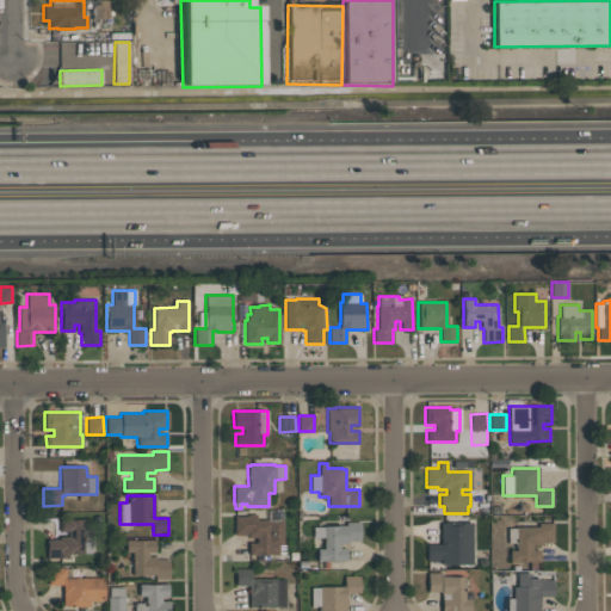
[(278,554),(248,555),(248,542),(255,542),(255,538),(247,538),(247,535),(234,535),(233,516),(248,516),(248,513),(257,513),(257,519),(283,519),(283,544),(278,544),(278,554)]
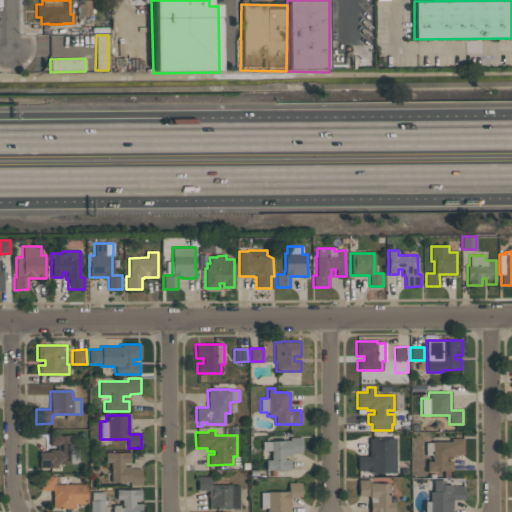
[(76,463),(57,463),(57,466),(50,466),(50,467),(39,467),(39,452),(50,452),(50,450),(57,450),(57,445),(50,445),(50,444),(50,436),(50,435),(75,435),(75,444),(70,444),(70,454),(76,453),(76,463)]
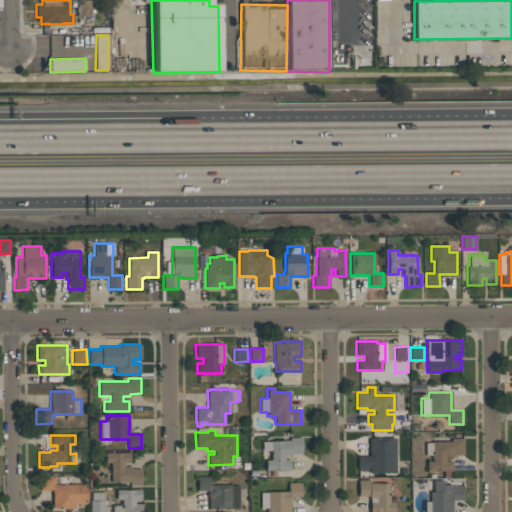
[(266,470),(265,460),(271,460),(271,450),(262,450),(262,441),(271,441),(283,441),(283,440),(289,440),(289,437),(301,437),(301,454),(291,454),(291,455),(284,455),(284,460),(289,460),(290,469),(266,470)]
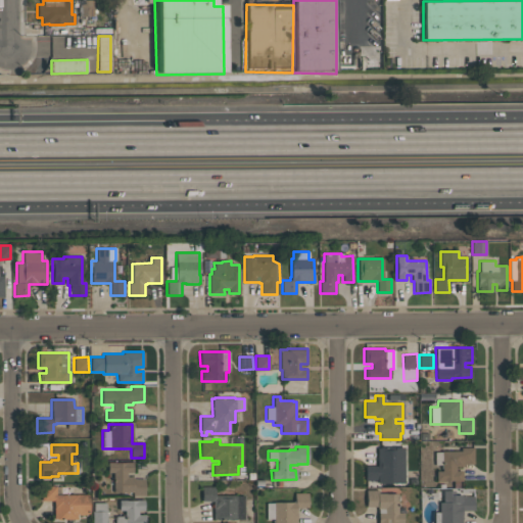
[(403,482),(377,483),(377,480),(365,480),(365,466),(377,466),(376,447),(379,447),(403,447),(403,482)]
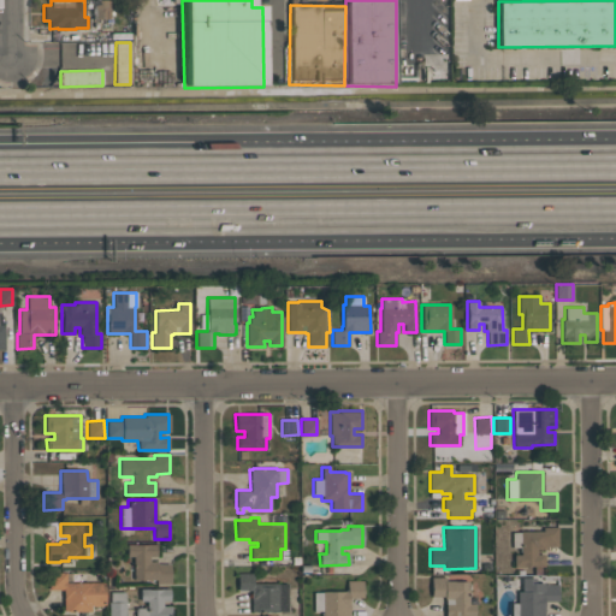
[(544,566),(514,567),(514,555),(520,555),(520,548),(511,548),(511,532),(520,532),(520,531),(543,531),(543,527),(557,527),(557,546),(545,546),(545,549),(535,549),(535,555),(544,555),(544,566)]
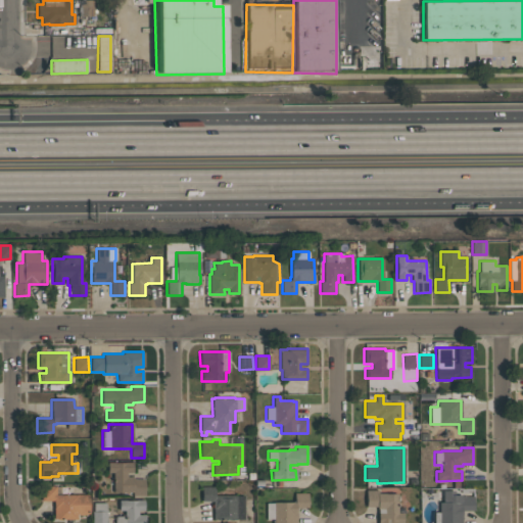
[(145,495),(132,495),(132,491),(113,491),(112,472),(107,472),(107,463),(132,462),(132,472),(127,472),(127,476),(133,476),(133,478),(145,478),(145,495)]
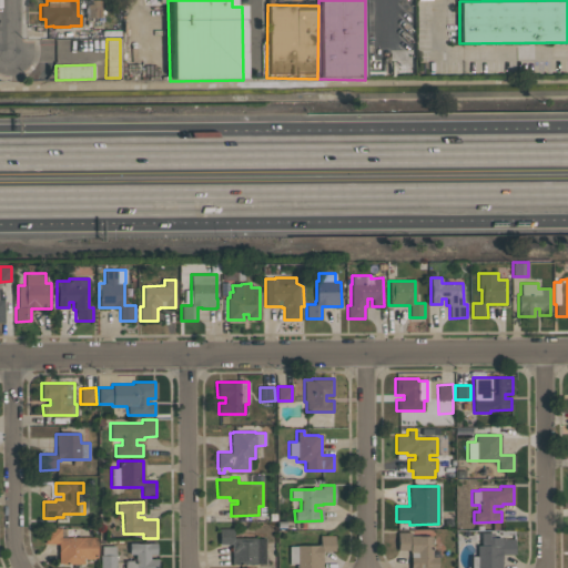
[(97,537),(97,557),(92,557),(92,559),(84,559),(84,557),(83,557),(83,564),(61,564),(61,563),(58,563),(58,544),(44,544),(44,528),(60,528),(60,537),(97,537)]
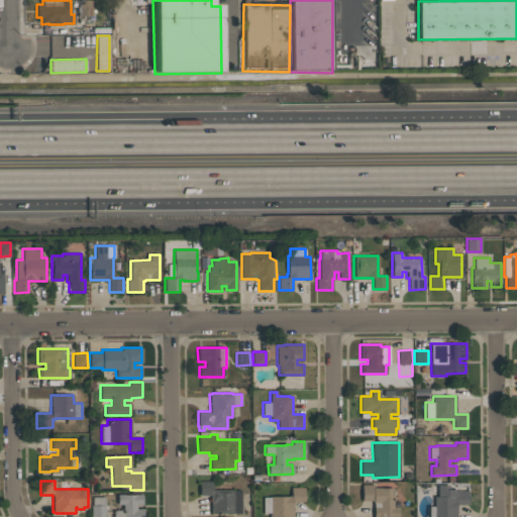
[(241,513),(232,513),(232,514),(211,514),(210,495),(199,495),(198,481),(213,481),(213,490),(232,489),(232,490),(241,490),(241,513)]
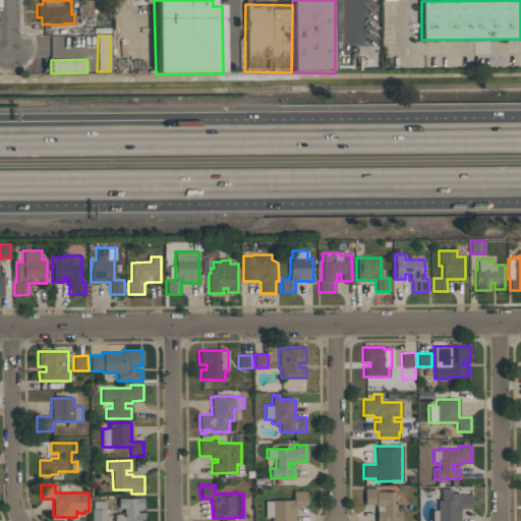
[(375,520),(377,520),(377,507),(375,507),(375,504),(364,504),(364,488),(377,488),(377,491),(396,491),(396,511),(401,511),(401,520),(375,520)]
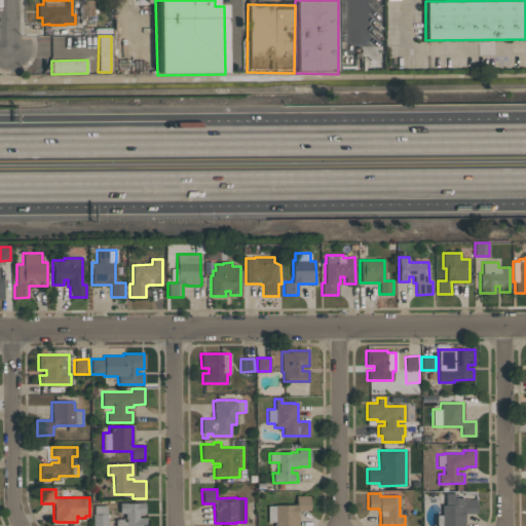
[(464,525),(436,525),(436,515),(441,515),(441,505),(445,505),(445,493),(456,493),(456,497),(463,497),(463,498),(476,498),(476,513),(463,513),(463,520),(464,520),(464,525)]
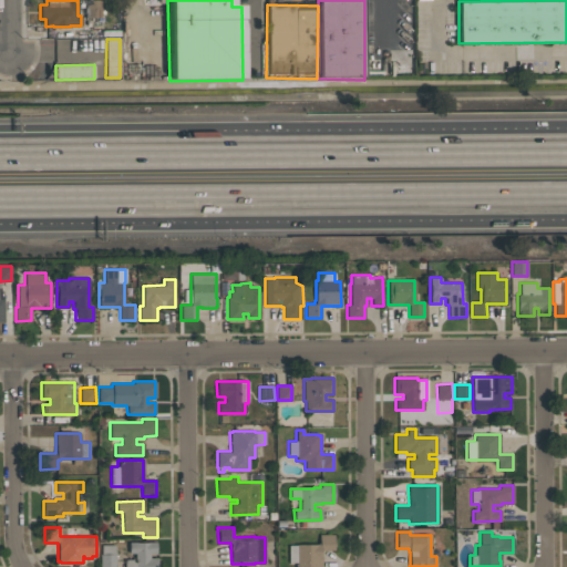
[(320,566),(297,566),(297,562),(288,562),(288,545),(296,545),(296,544),(319,544),(319,534),(333,534),(333,549),(320,549),(320,566)]
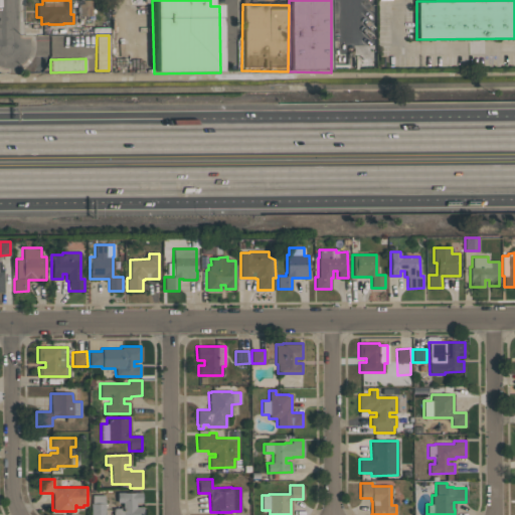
[(142,492),(142,502),(135,502),(136,507),(142,507),(142,514),(113,514),(113,508),(122,508),(122,503),(117,503),(117,492),(142,492)]
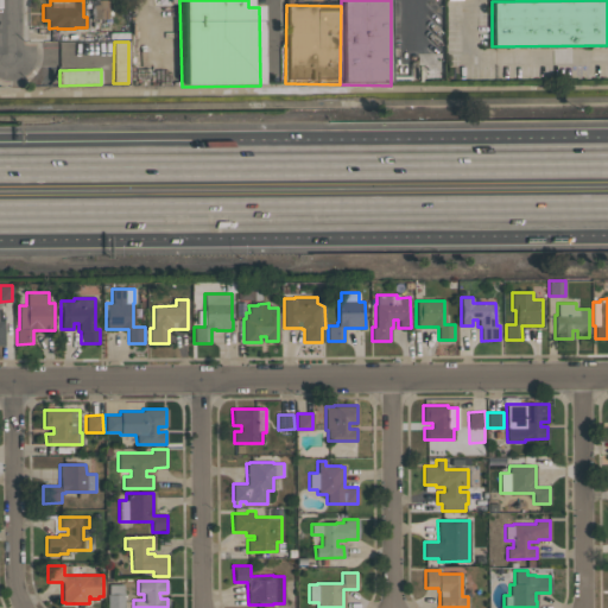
[(107,607),(107,594),(108,594),(108,584),(124,584),(124,607),(107,607)]
